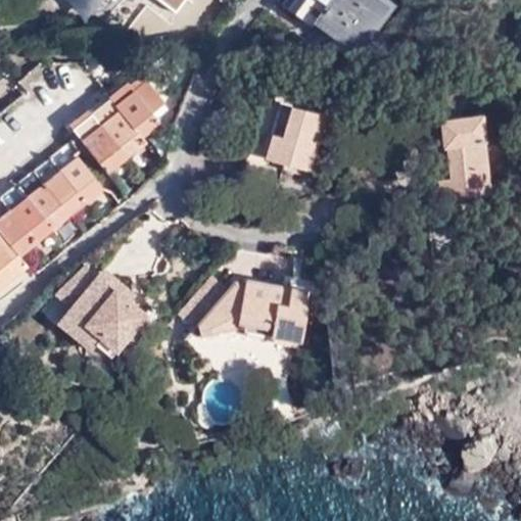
[(161,0),(175,10),(183,0),(161,0)]
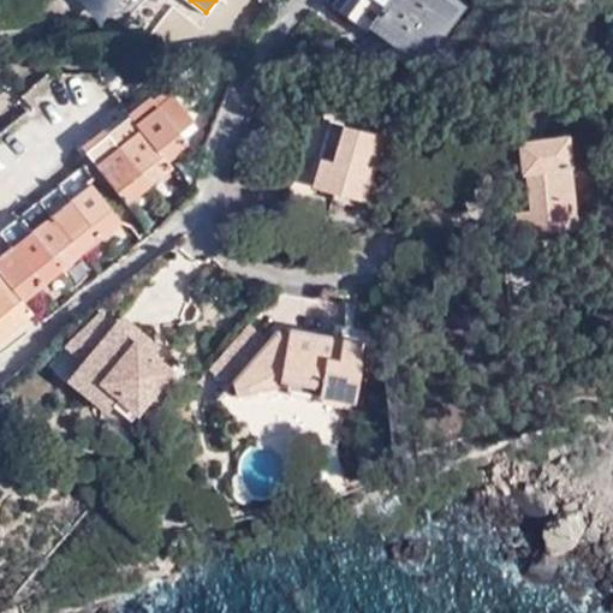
[(418,64),(462,5),(454,0),(349,0),(345,6),(418,64)]
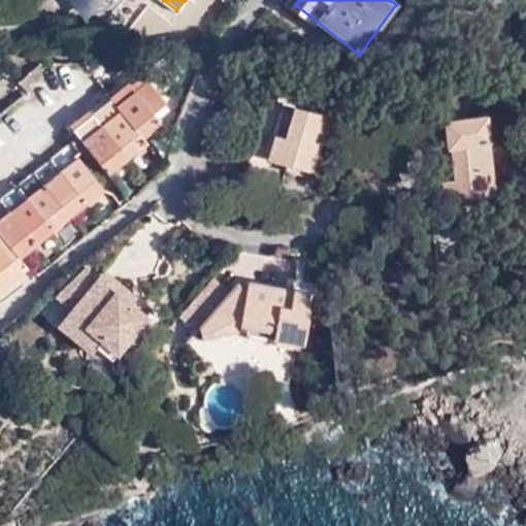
[(108,175),(148,144),(144,140),(161,126),(153,116),(165,105),(138,72),(107,98),(110,103),(73,132),(108,175)]
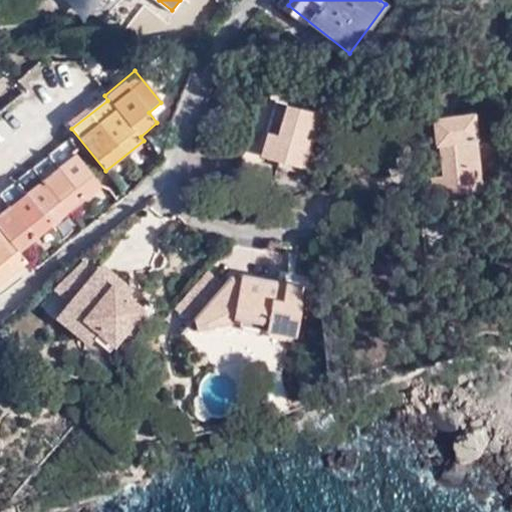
[(278,135),(286,105),(276,102),(268,132),(278,135)]
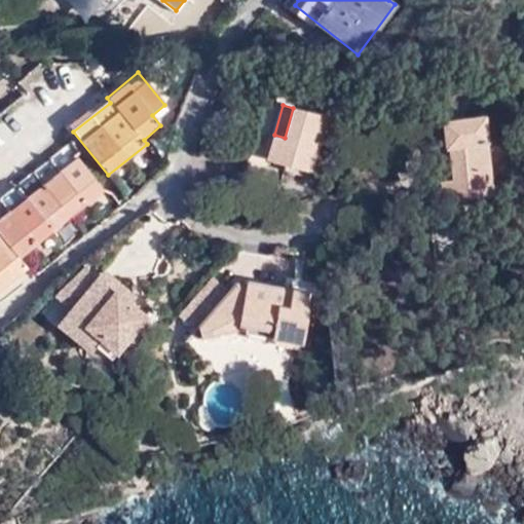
[(285,138),(274,135),(268,159),(287,164),(285,171),(307,177),(310,171),(311,171),(327,117),(293,108),(285,138)]
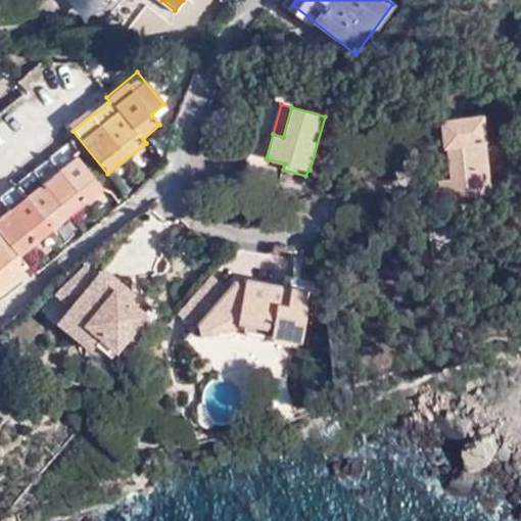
[(458,179),(461,196),(491,192),(481,114),(441,121),(444,146),(450,146),(455,180),(458,179)]
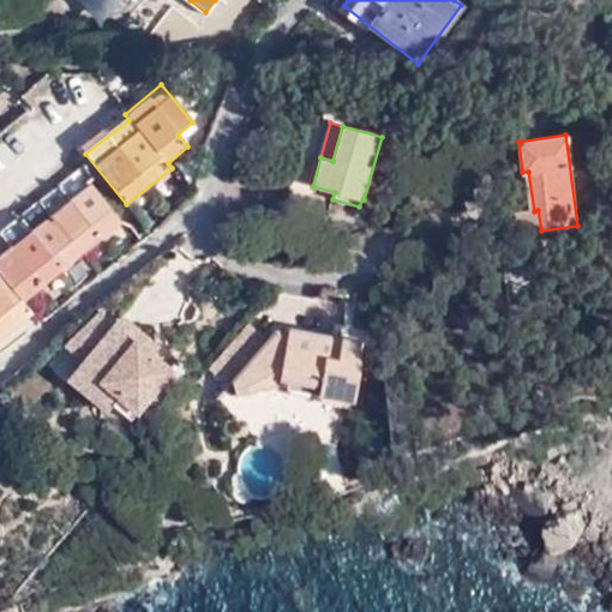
[(22,303),(120,225),(78,173),(0,238),(0,337),(30,315),(22,303)]
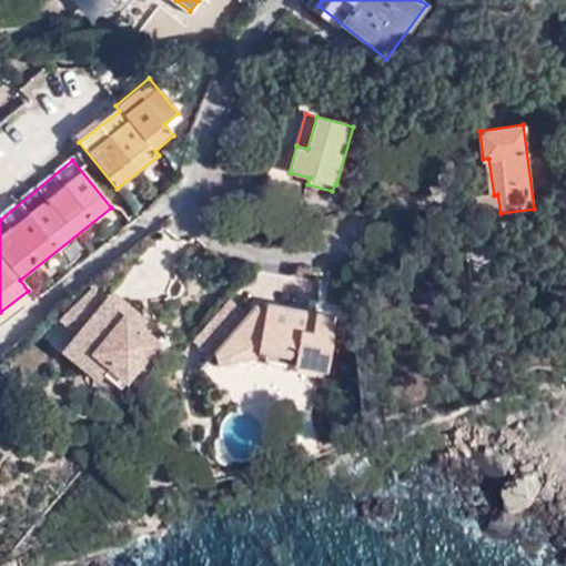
[(479,198),(482,215),(501,213),(497,194),(494,195),(479,198)]
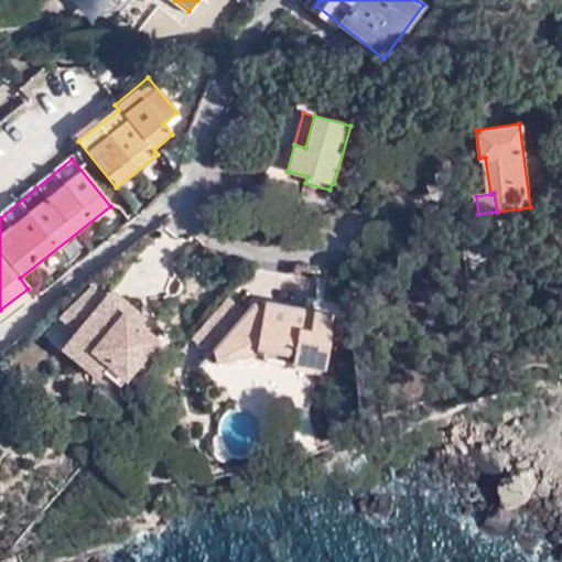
[(259,299),(258,305),(246,303),(205,349),(208,361),(259,348),(267,350),(269,354),(268,360),(316,369),(323,331),(315,330),(317,312),(285,306),(285,304),(259,299)]
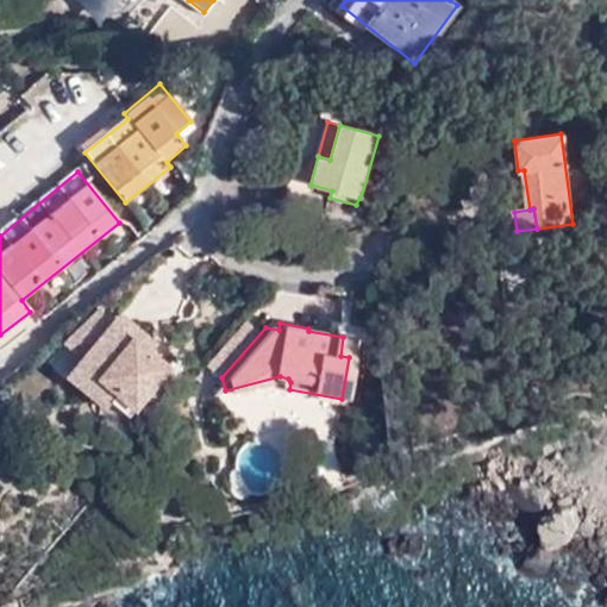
[(89,374),(125,410),(130,405),(145,420),(179,385),(156,363),(163,356),(148,344),(143,349),(127,335),(126,336),(112,324),(89,345),(102,360),(89,374)]
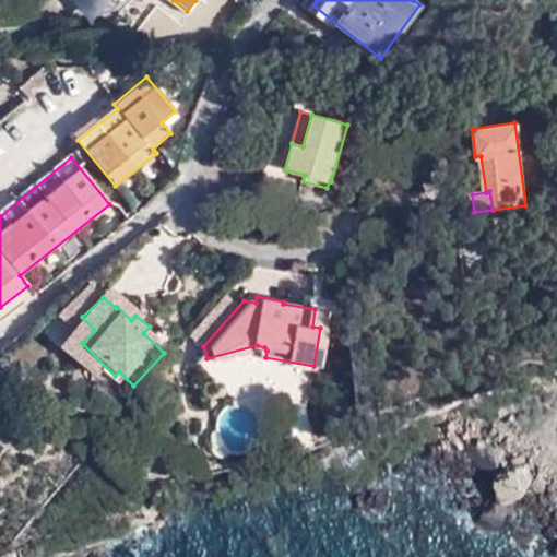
[(70,356),(104,387),(115,376),(82,343),(70,356)]
